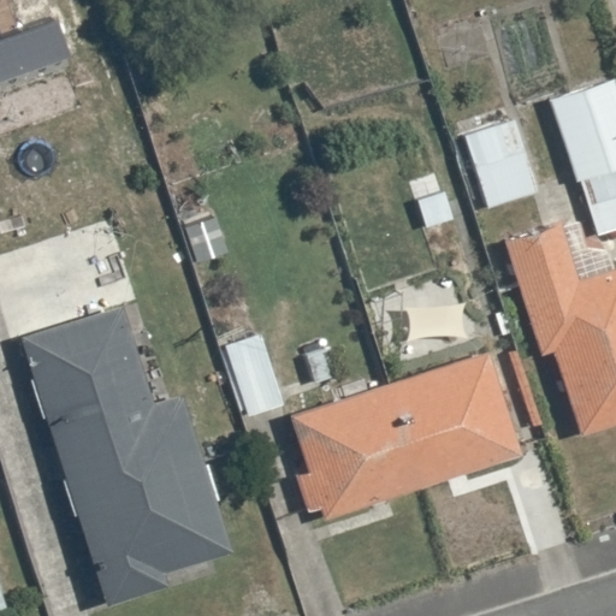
[(615,80),(552,98),(575,178),(615,166),(615,80)]
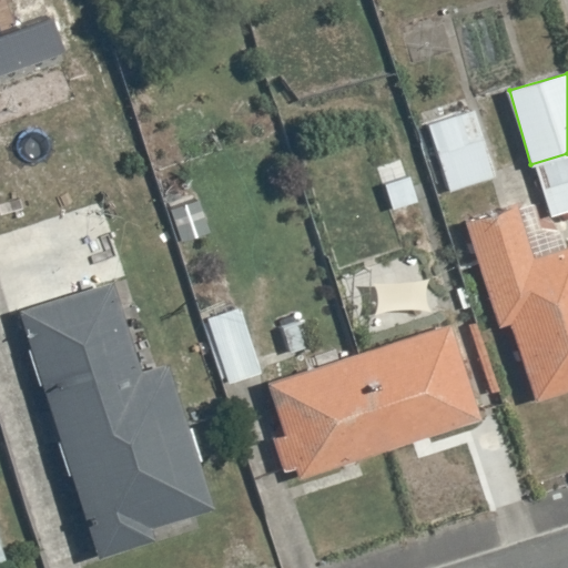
[(474,111),(427,123),(446,190),(493,176),(474,111)]
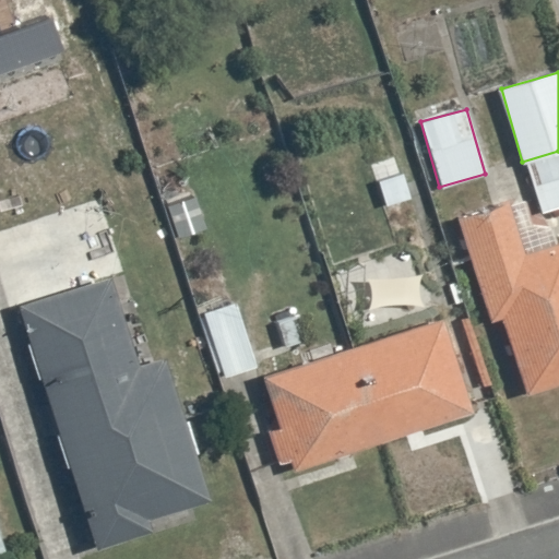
[(491,321),(500,319),(525,394),(558,382),(558,242),(524,254),(508,202),(458,218),(491,321)]
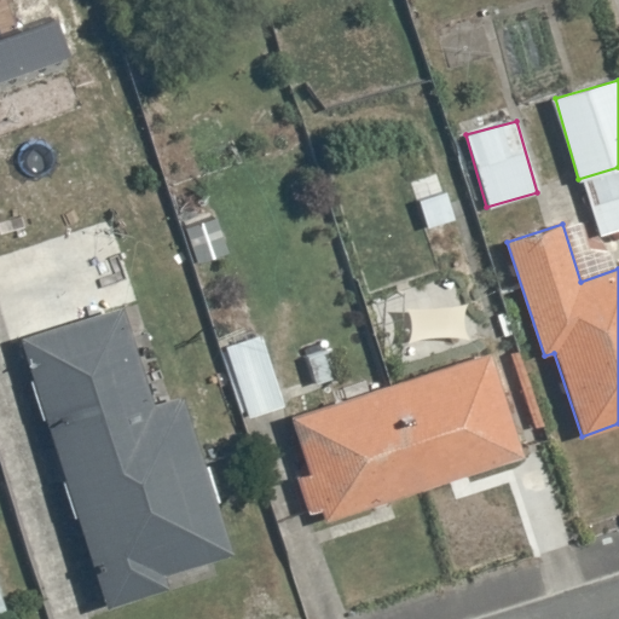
[(21,337),(106,605),(166,586),(162,576),(202,562),(231,554),(180,395),(152,405),(120,306),(81,318),(21,337)]
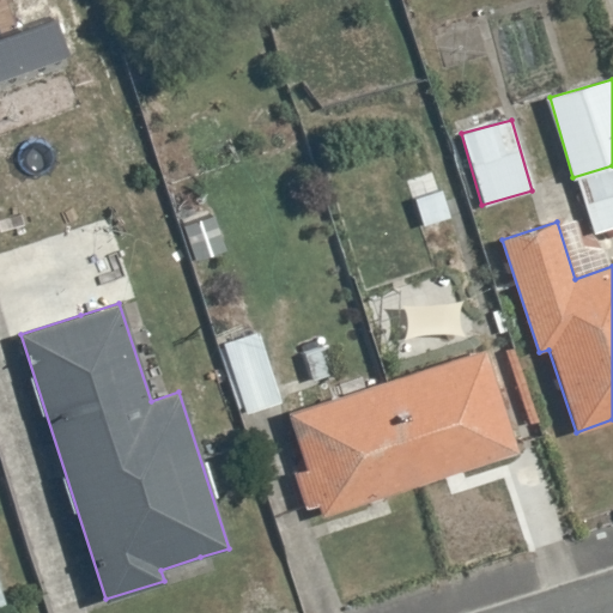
[(483,350),(386,381),(418,485),(516,454),(483,350)]
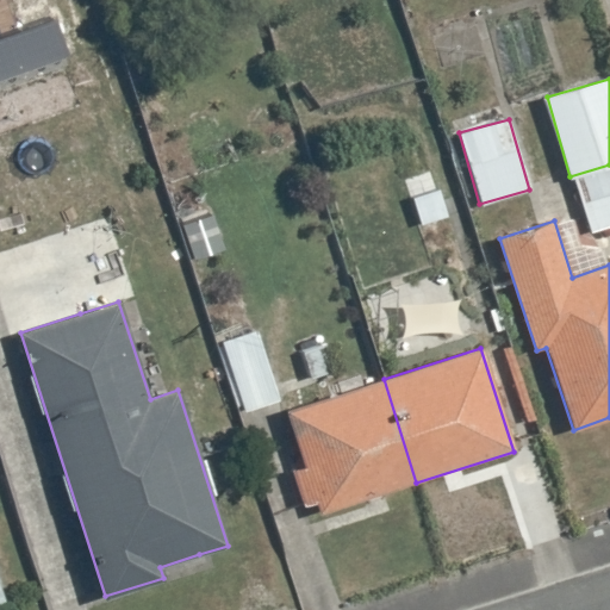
[(319,514),(416,483),(384,379),(286,409),(319,514)]
